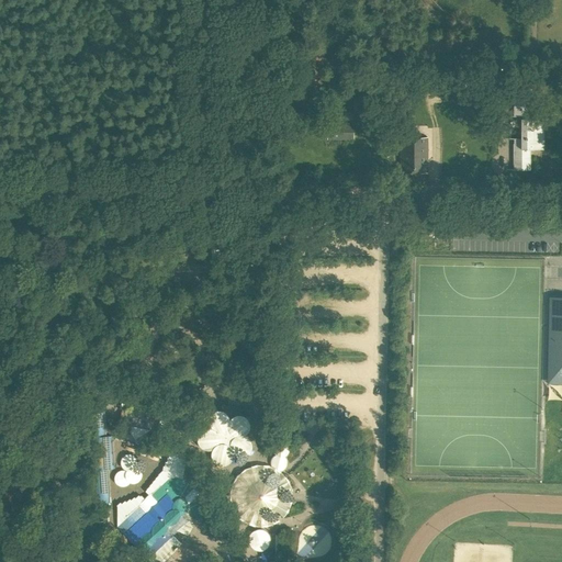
[(474,92),(463,91),(458,91),(457,102),(474,103),(474,92)]
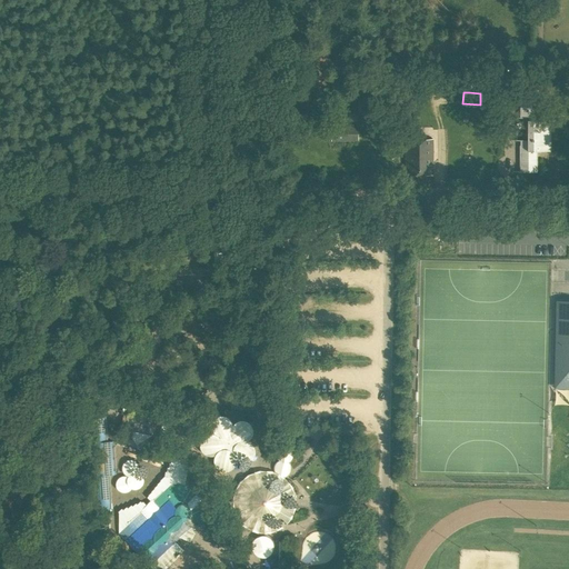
[(520,107),(520,119),(536,118),(536,106),(530,107),(530,93),(520,93),(520,98),(522,98),(522,106),(520,107)]
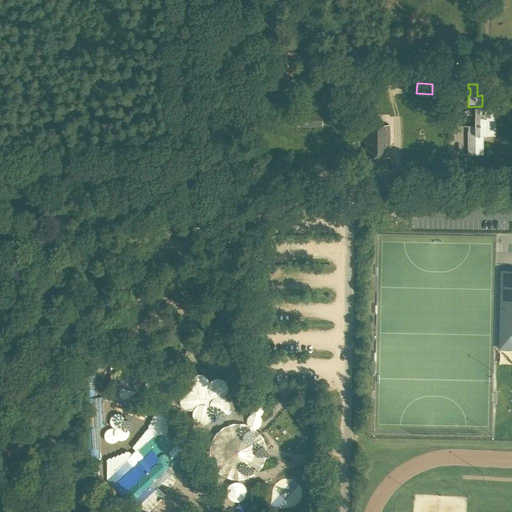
[(495,135),(495,134),(495,108),(475,108),(475,126),(470,126),(470,131),(468,131),(468,155),(483,155),(483,135),(495,135)]
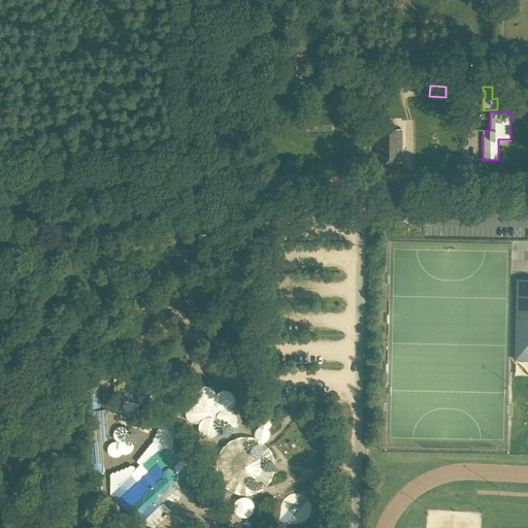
[(332,130),(332,118),(307,119),(307,131),(332,130)]
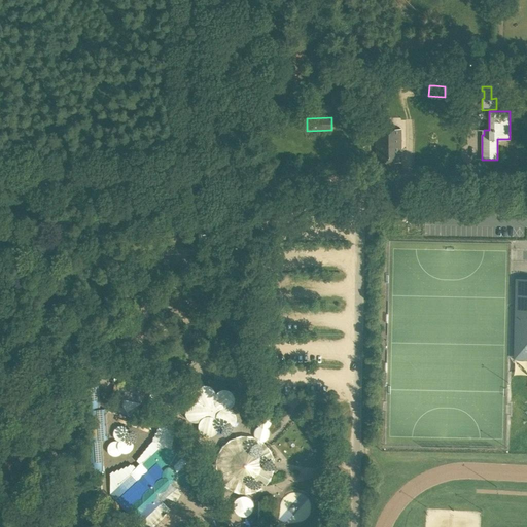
[(388,162),(388,129),(375,129),(376,162),(388,162)]
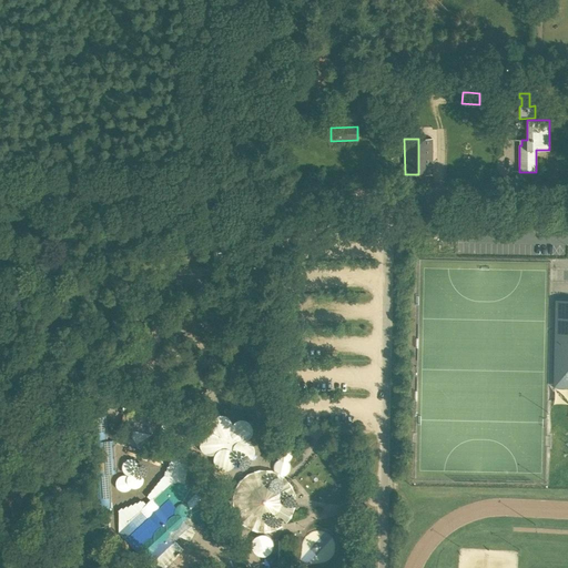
[(418,139),(418,174),(433,173),(432,139),(418,139)]
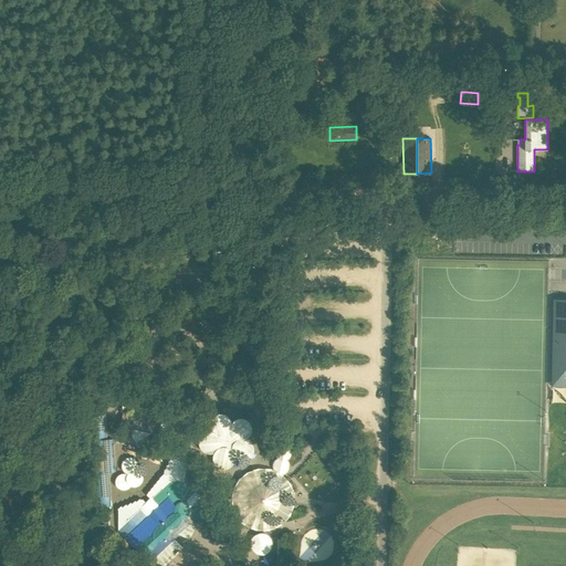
[(381,139),(381,153),(390,153),(390,139),(381,139)]
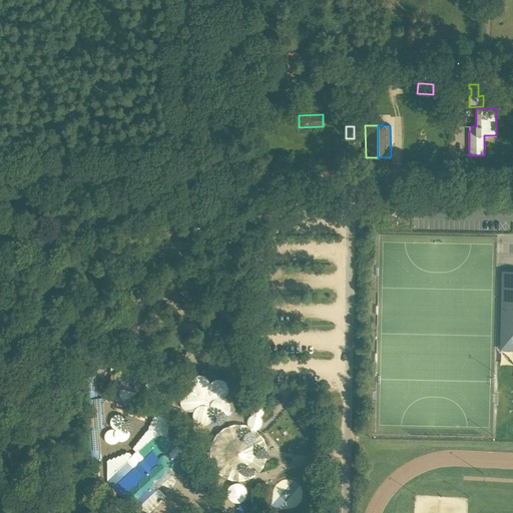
[(187,218),(192,234),(202,231),(198,215),(187,218)]
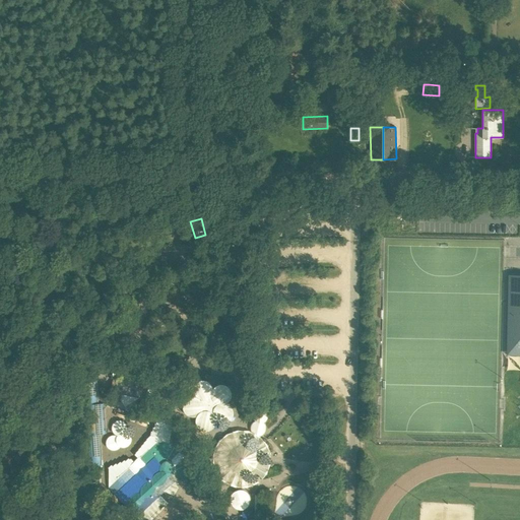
[(509,303),(509,311),(511,311),(510,344),(519,344),(519,277),(512,277),(511,303),(509,303)]
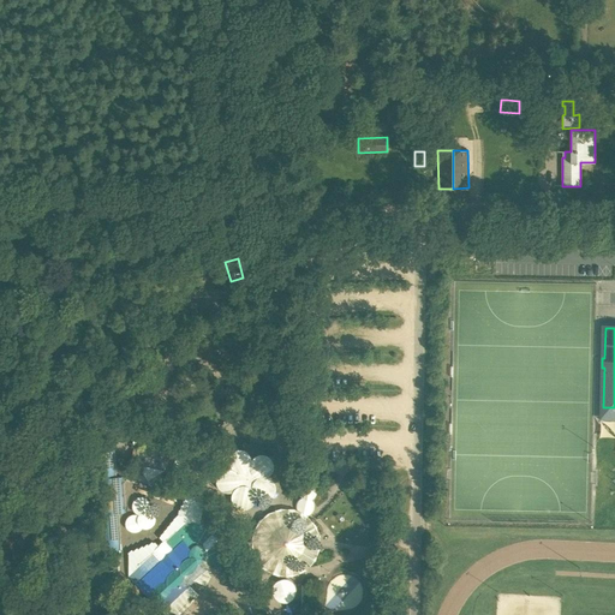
[(106,549),(123,549),(120,512),(125,512),(124,476),(118,476),(117,441),(101,442),(106,549)]
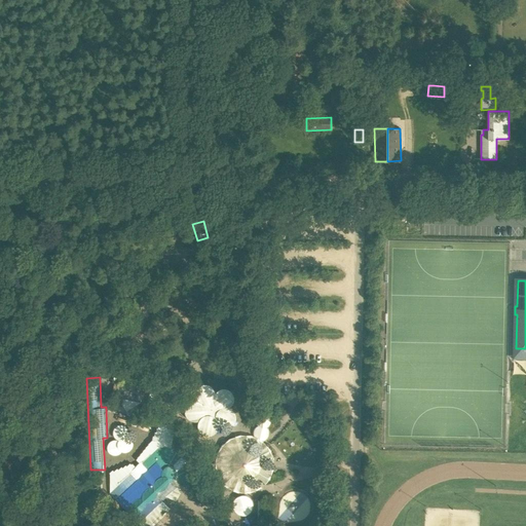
[(148,404),(151,387),(120,381),(117,398),(148,404)]
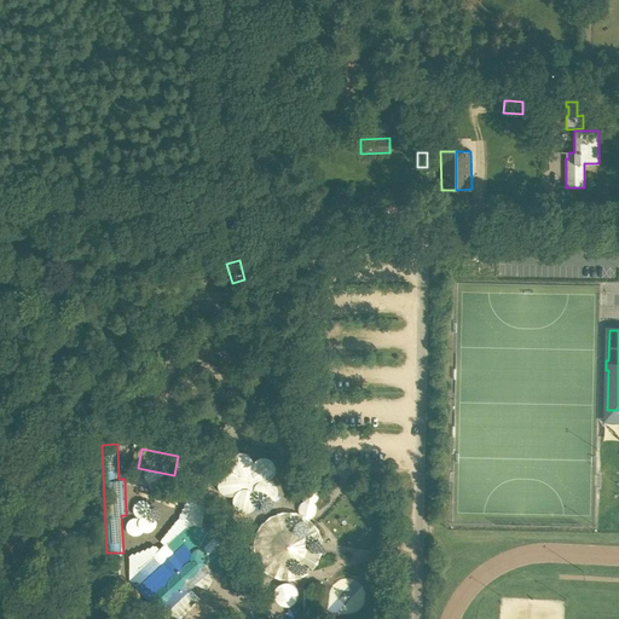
[(304,492),(293,502),(302,515),(314,505),(304,492)]
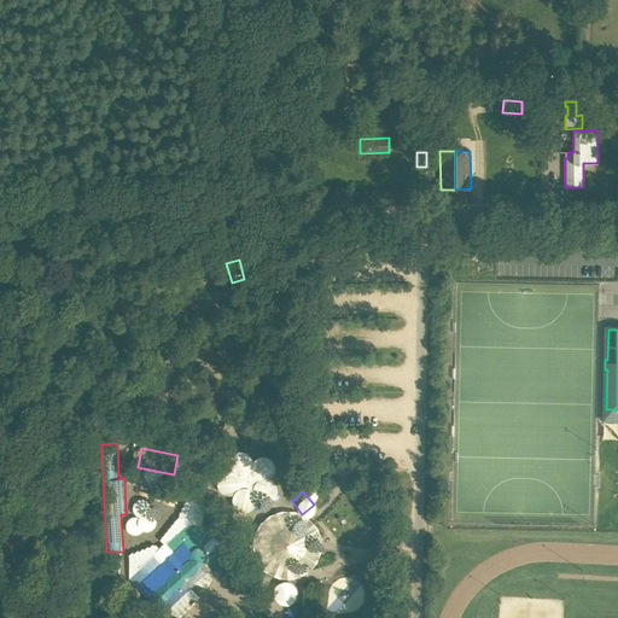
[(129,579),(159,613),(210,570),(215,575),(219,570),(225,559),(227,549),(221,536),(208,526),(187,524),(129,579)]
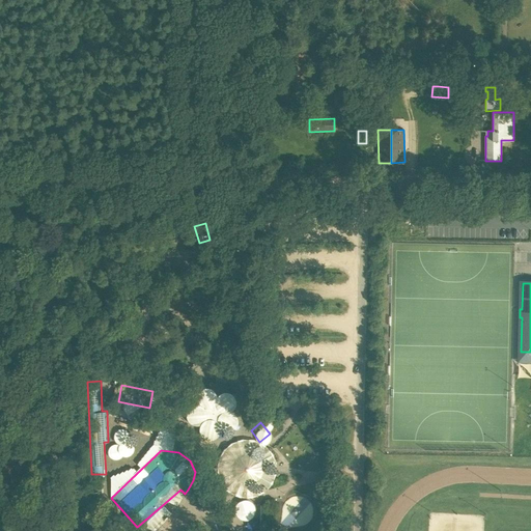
[(253,455),(248,454),(240,464),(241,474),(249,480),(255,479),(259,474),(263,476),(270,469),(270,464),(264,458),(258,462),(253,455)]
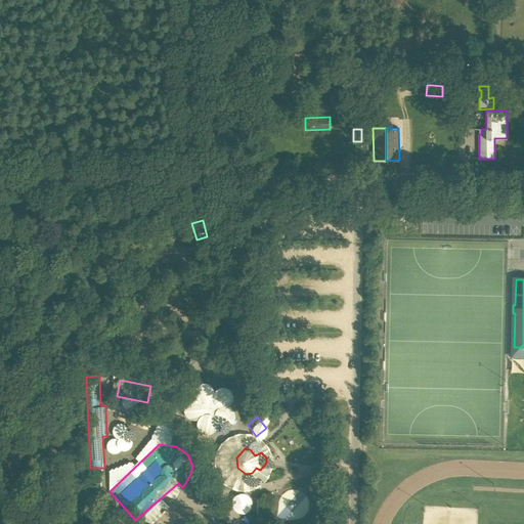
[(248,507),(242,489),(226,494),(232,512),(248,507)]
